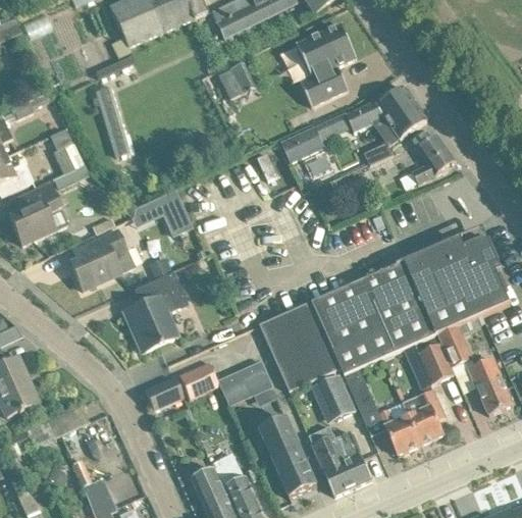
[(206,12),(201,0),(121,0),(108,6),(122,39),(127,48),(206,12)]
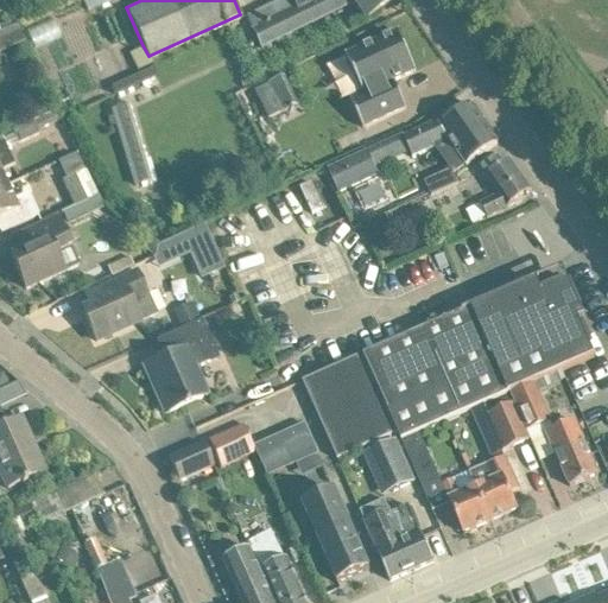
[(377,8),(387,0),(271,0),(245,12),(259,43),(353,0),(365,17),(377,8)]
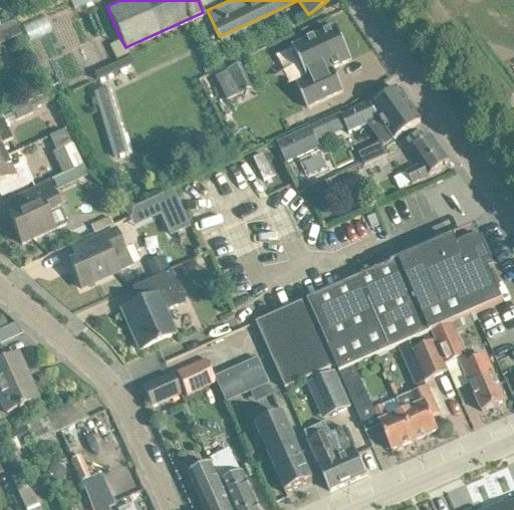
[(0,21),(0,42),(21,32),(13,16),(0,21)]
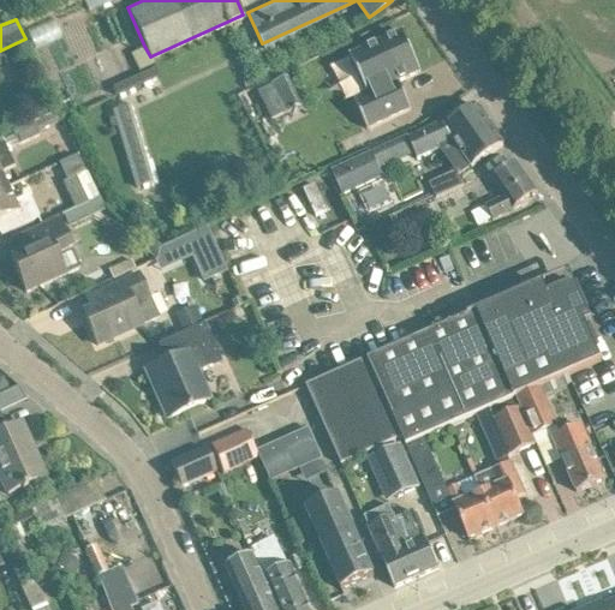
[(416,69),(396,30),(345,54),(362,91),(348,97),(363,127),(406,107),(393,79),(416,69)]
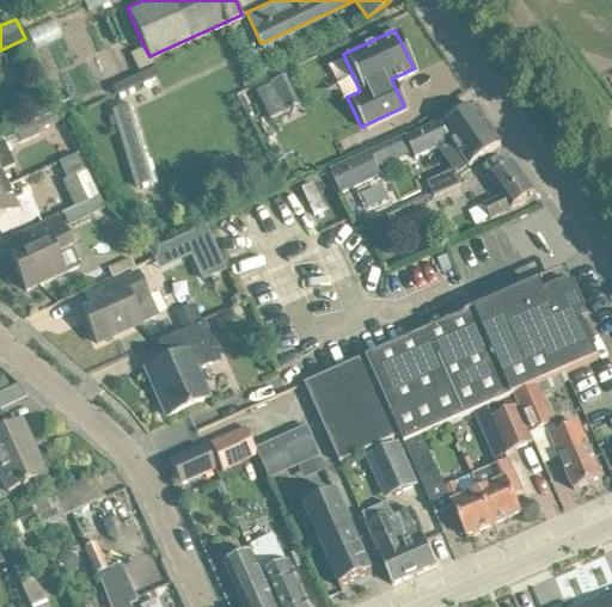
[(150,56),(144,46),(132,50),(139,67),(152,61),(150,56)]
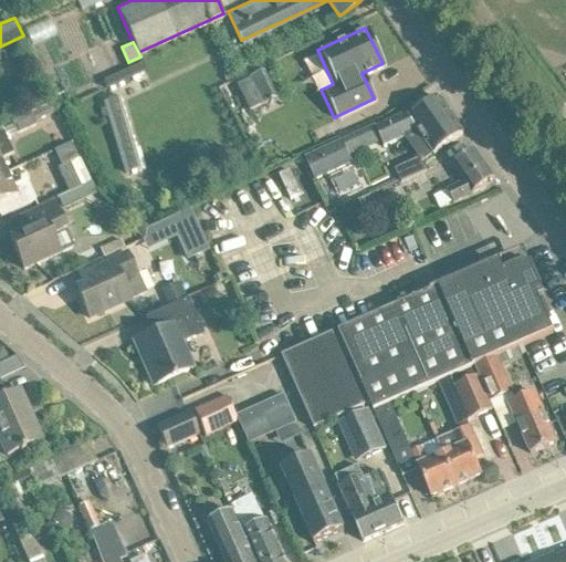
[(145,75),(139,64),(116,75),(121,86),(145,75)]
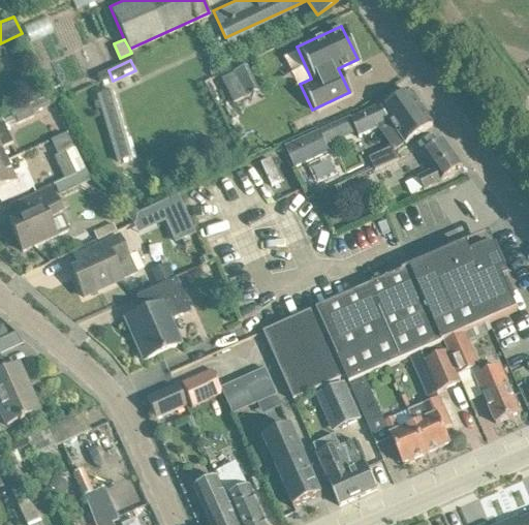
[(255,90),(246,70),(234,76),(243,96),(255,90)]
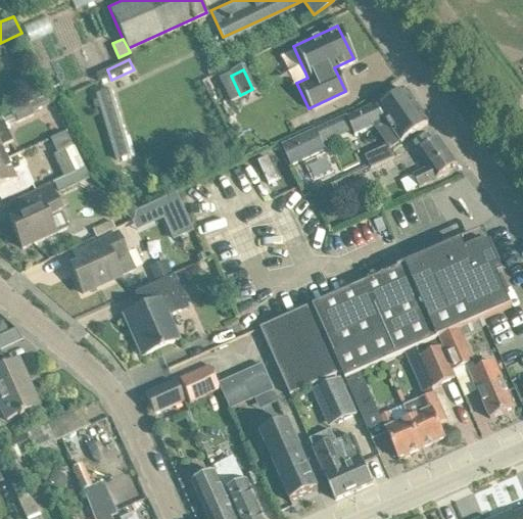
[(129,155),(110,87),(96,91),(114,158),(129,155)]
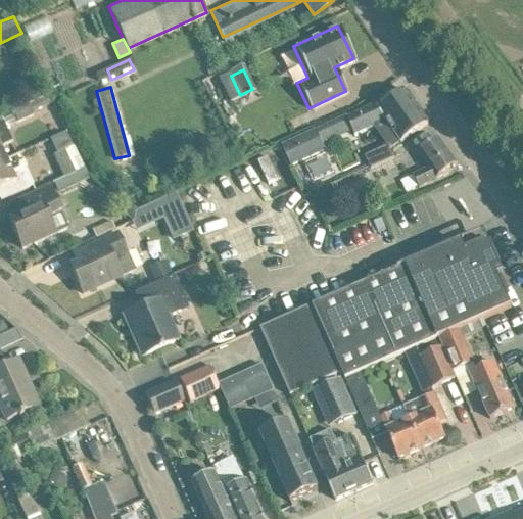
[(354,132),(372,124),(387,142),(364,152),(370,166),(393,154),(390,146),(400,138),(411,132),(428,121),(405,87),(377,106),(375,101),(357,110),(347,114),(326,123),(283,142),(292,161),(326,146),(333,142),(330,136),(352,126),(354,132)]
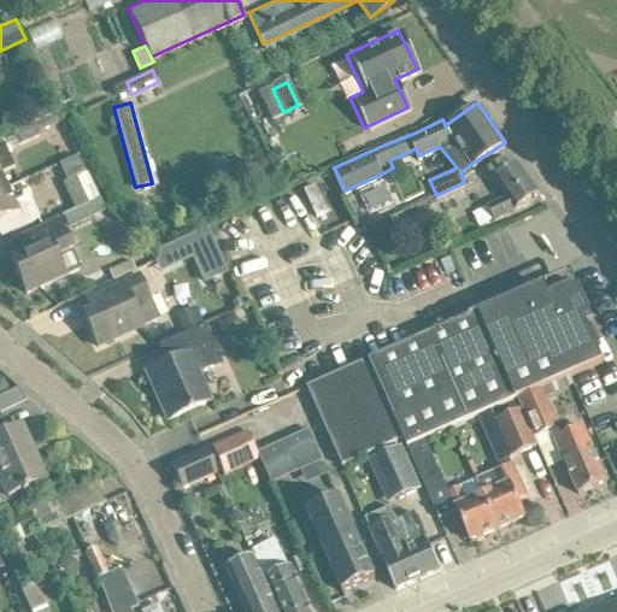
[(64,122),(58,109),(12,129),(18,142),(64,122)]
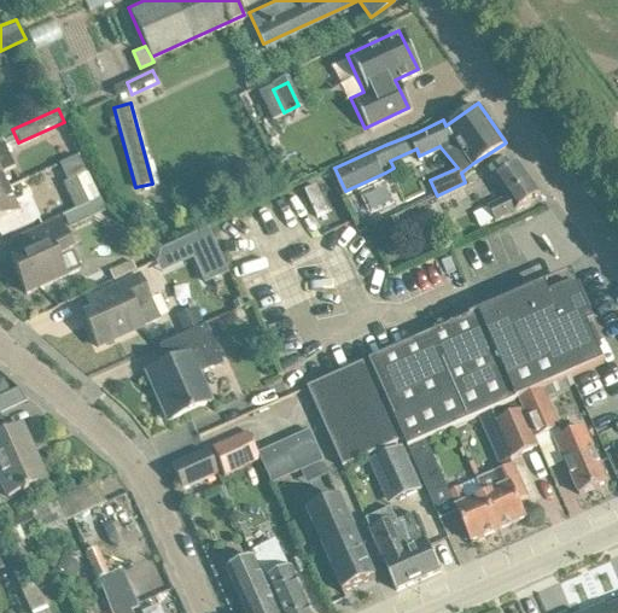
[(0,187),(6,185),(0,170),(0,169),(15,163),(4,140),(4,139),(0,140),(0,187)]
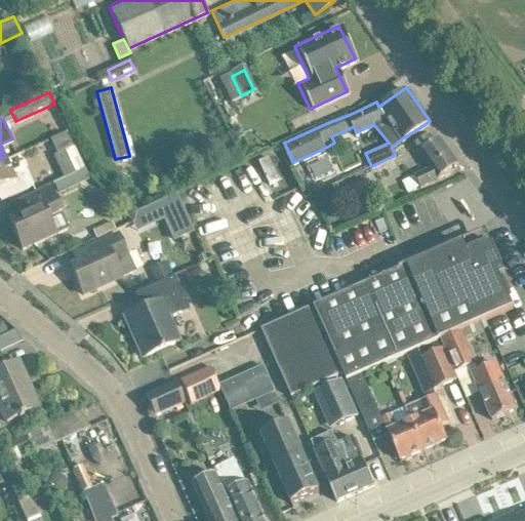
[(458,162),(440,135),(423,148),(420,149),(431,164),(414,170),(419,184),(442,174),(458,162)]
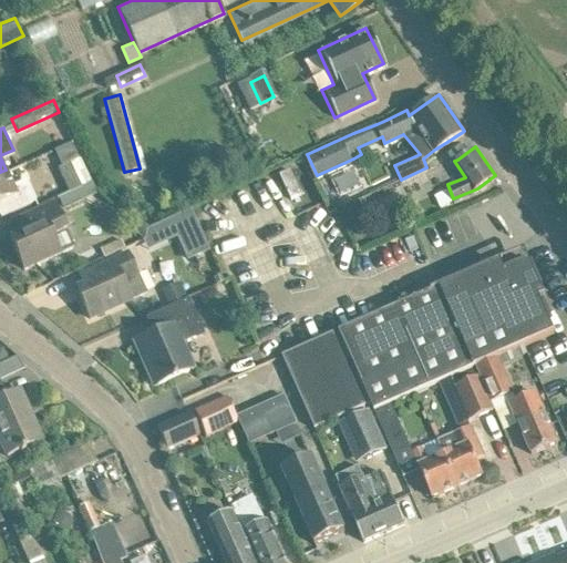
[(58,166),(69,190),(91,180),(80,155),(58,166)]
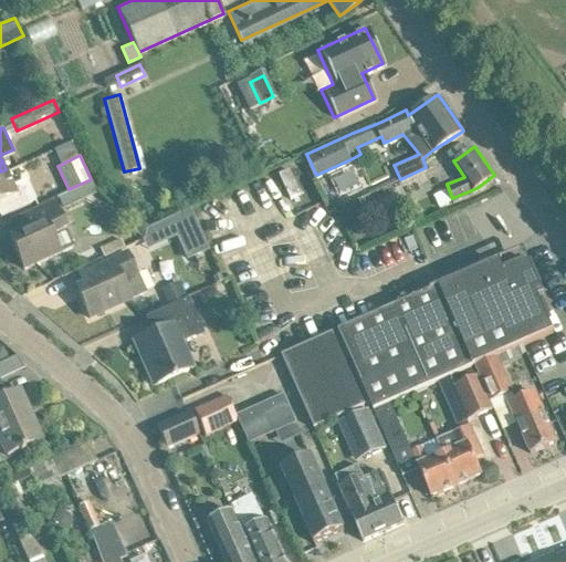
[(6,169),(0,172),(0,199),(16,193),(21,205),(35,198),(25,176),(12,183),(6,169)]
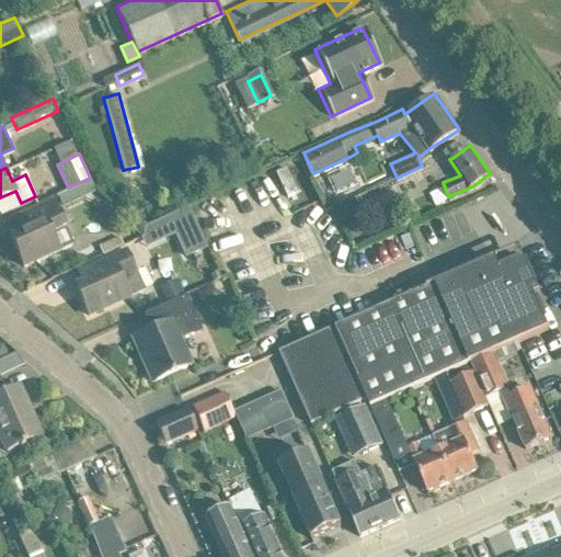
[(94,189),(90,178),(68,188),(72,199),(94,189)]
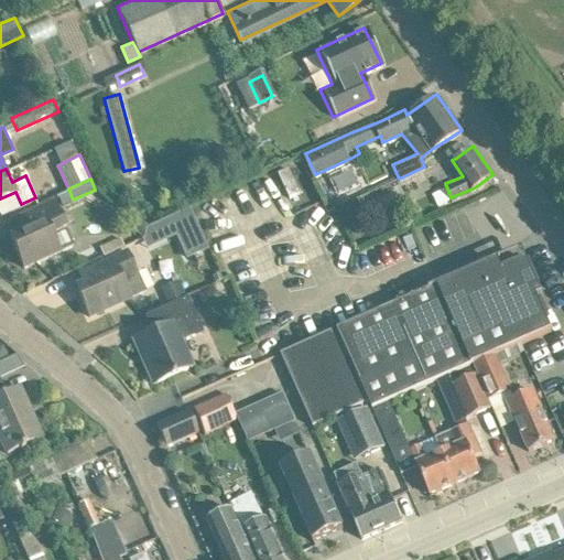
[(445,183),(432,189),(437,203),(451,197),(445,183)]
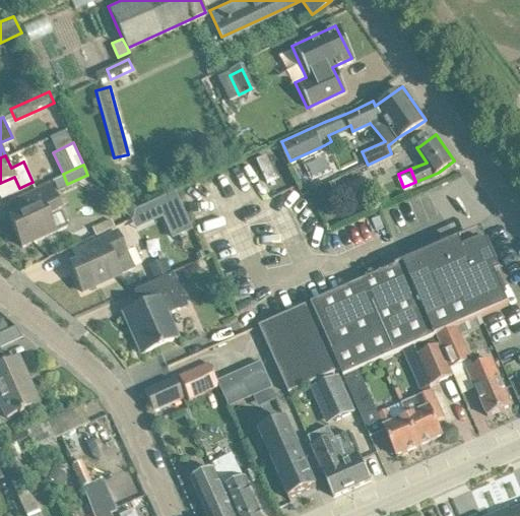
[(67,223),(49,183),(28,192),(10,201),(16,213),(9,216),(21,245),(40,236),(67,223)]
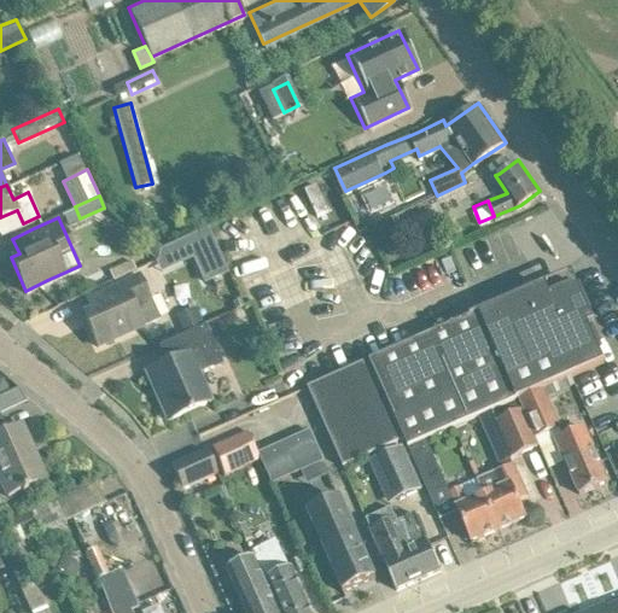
[(219,243),(196,252),(208,279),(231,269),(219,243)]
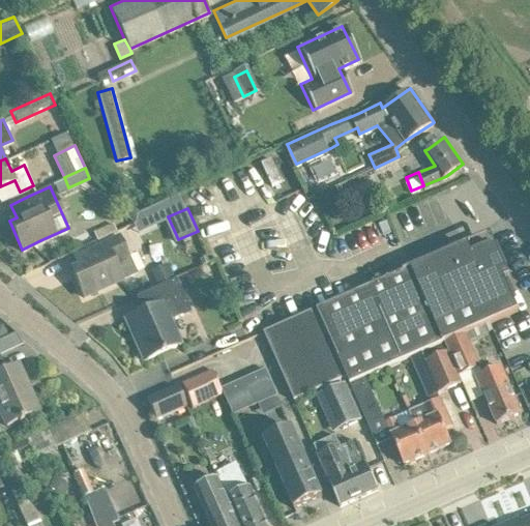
[(112,221),(93,230),(97,238),(116,229),(112,221)]
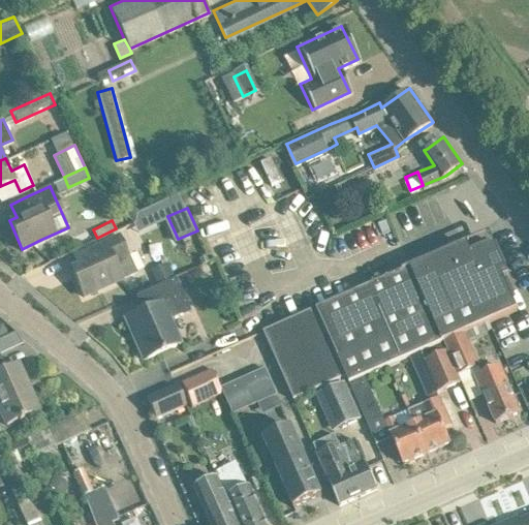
[(134,271),(126,252),(117,233),(95,243),(100,254),(71,267),(84,294),(102,285),(134,271)]
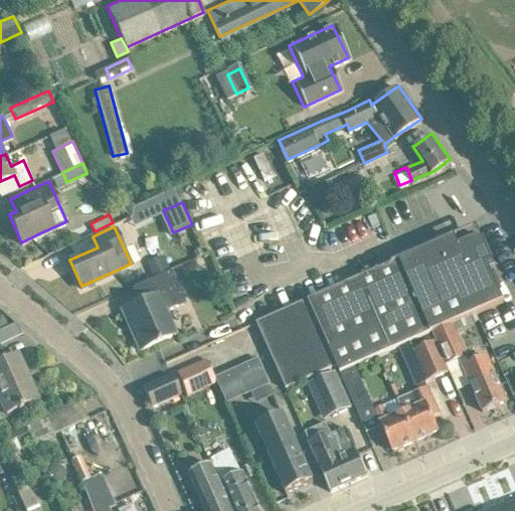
[(391,262),(308,299),(338,365),(340,371),(356,364),(378,354),(389,349),(400,345),(409,341),(432,331),(453,322),(503,299),(490,268),(494,266),(490,256),(489,256),(480,234),(470,238),(458,242),(455,236),(451,238),(451,237),(400,260),(400,258),(391,262)]
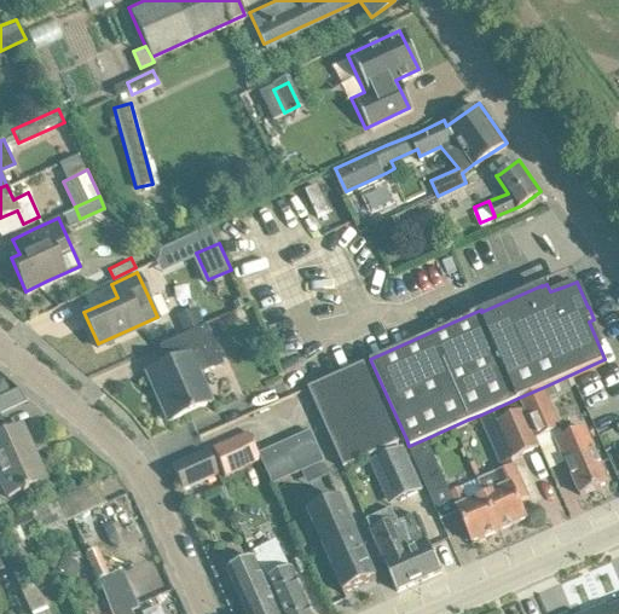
[(197,305),(175,314),(183,331),(204,322),(197,305)]
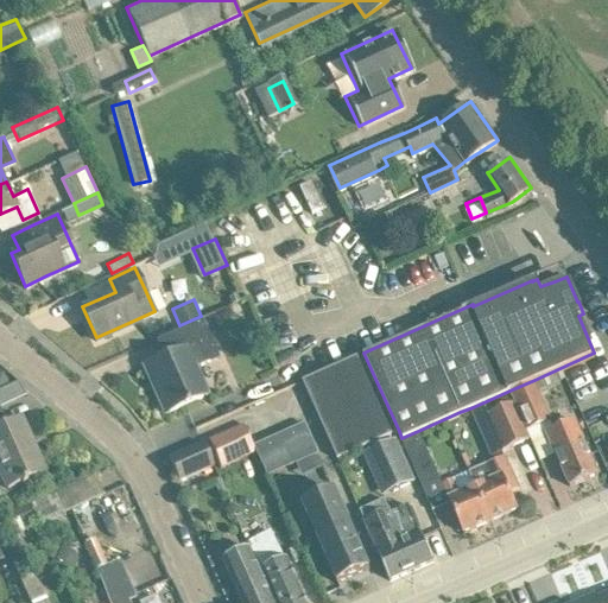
[(206,393),(192,363),(198,361),(198,363),(209,359),(208,357),(216,354),(201,316),(179,325),(188,343),(144,362),(165,411),(187,401),(206,393)]
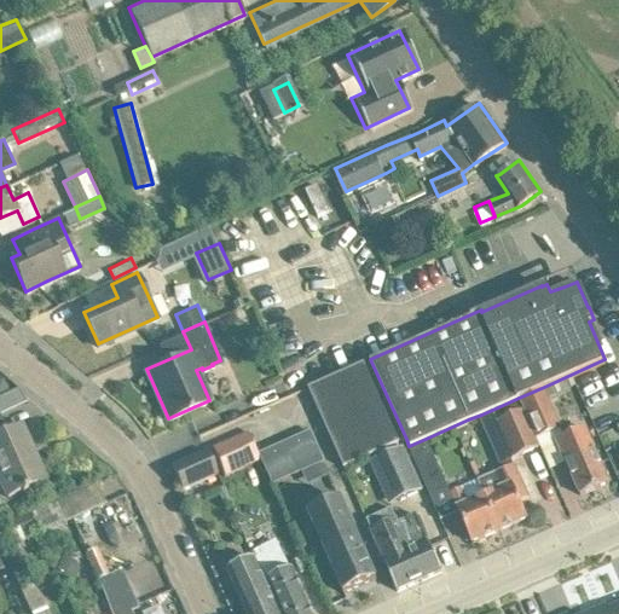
[(406,439),(370,359),(370,358),(308,386),(345,467),(406,439)]
